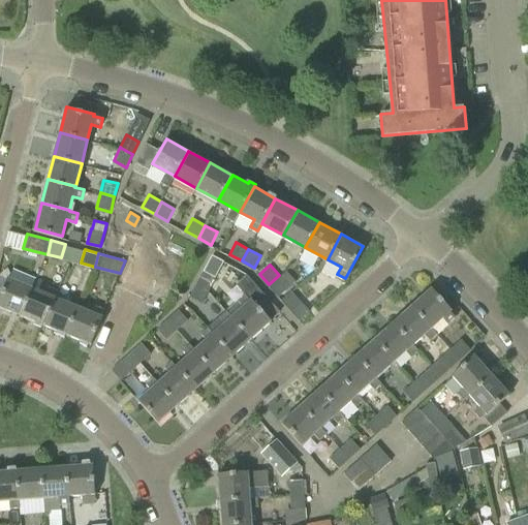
[(204,270),(196,283),(209,289),(216,276),(204,270)]
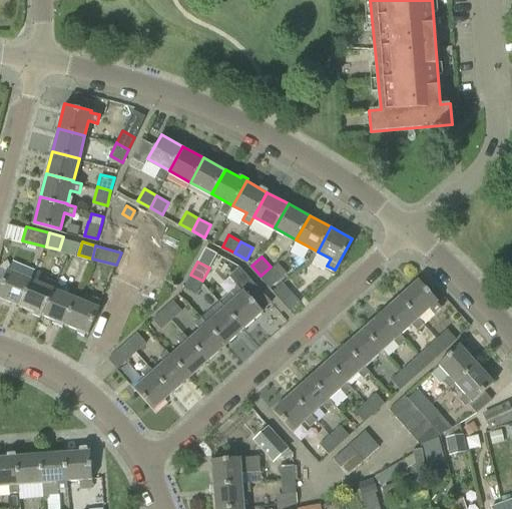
[(271,267),(261,276),(270,286),(280,277),(271,267)]
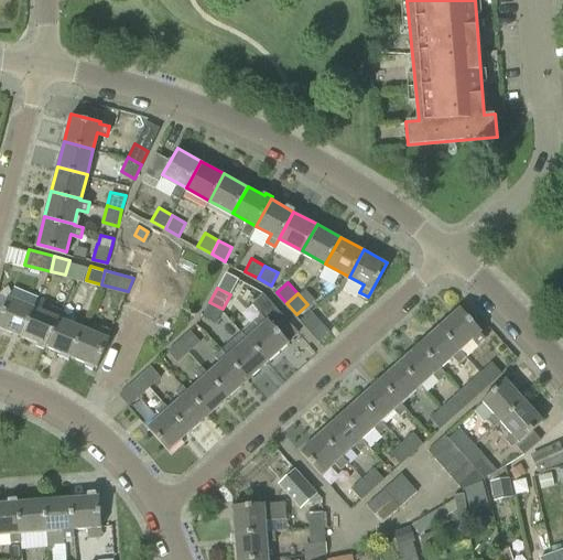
[(0,318),(0,323),(23,334),(35,305),(10,295),(0,318)]
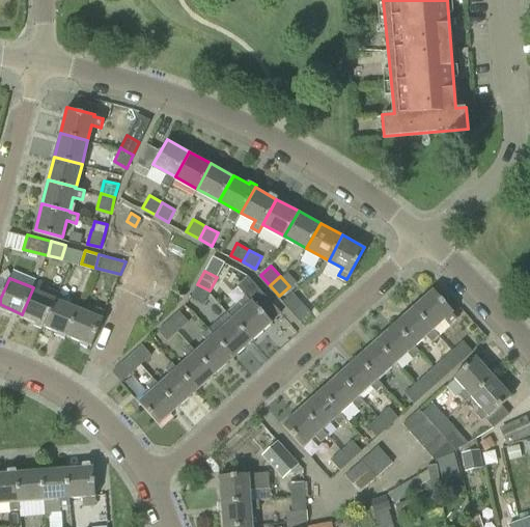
[(210,290),(197,284),(191,296),(203,303),(210,290)]
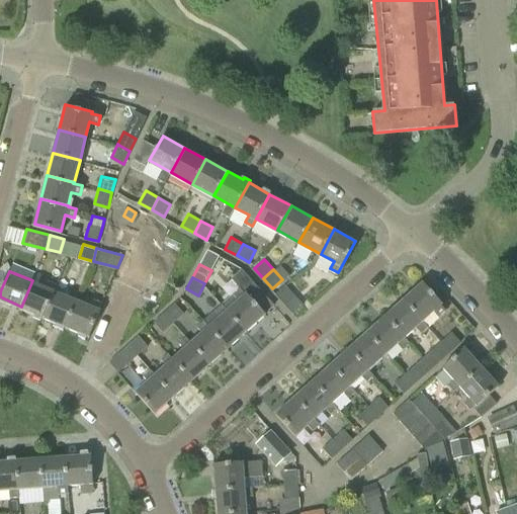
[(21,307),(44,316),(55,290),(54,289),(56,282),(48,279),(45,286),(32,280),(21,307)]
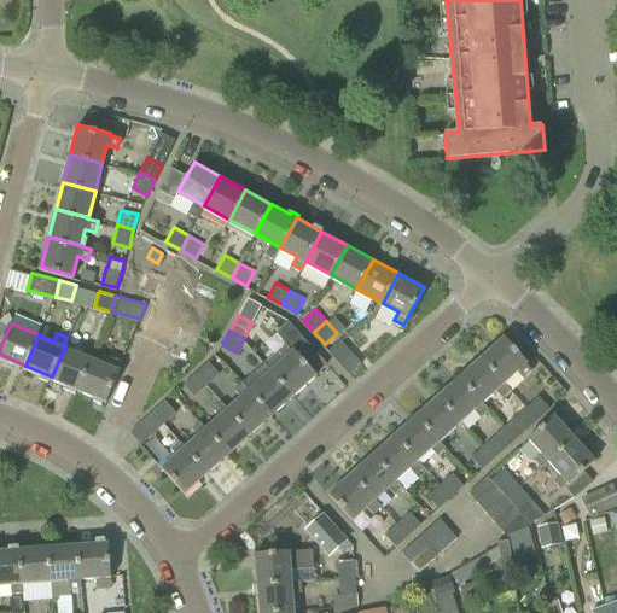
[(505,334),(482,356),(504,380),(517,369),(523,375),(531,368),(525,361),(527,360),(505,334)]
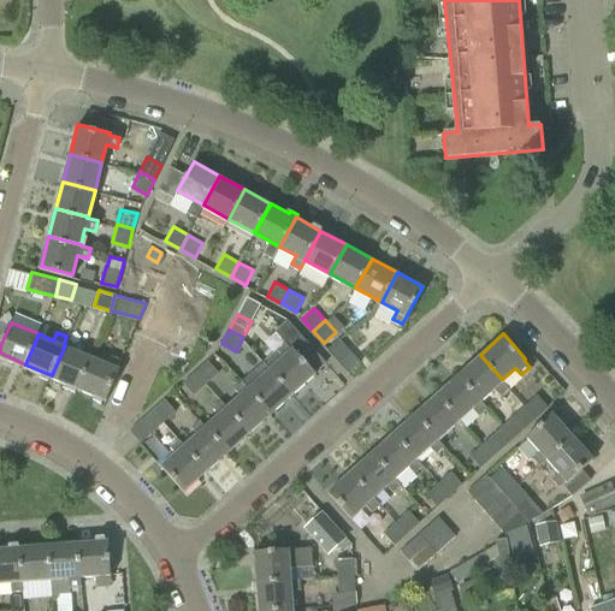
[(329,348),(338,359),(350,349),(339,337),(329,348)]
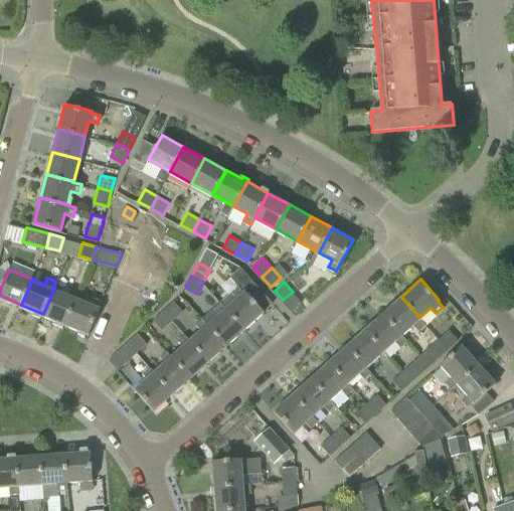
[(239,285),(221,301),(245,328),(264,311),(239,285)]
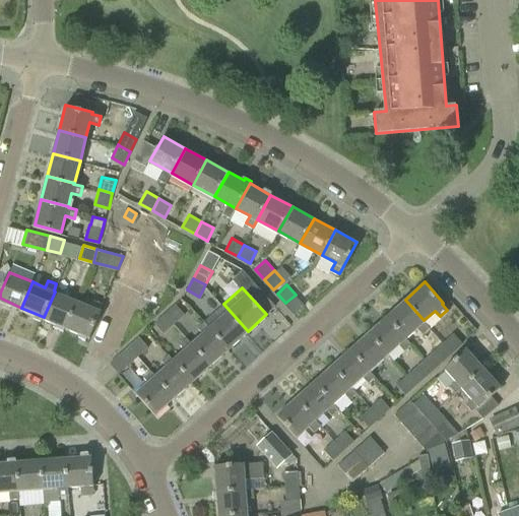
[(44,317),(66,327),(77,301),(55,292),(44,317)]
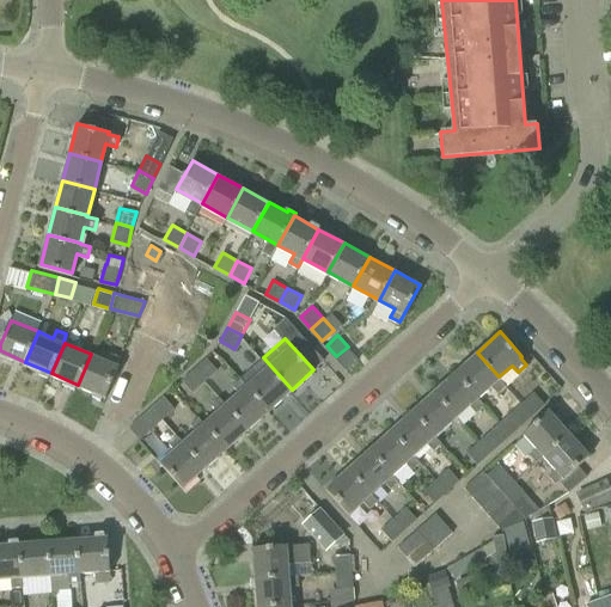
[(348,347),(336,356),(347,368),(358,357),(348,347)]
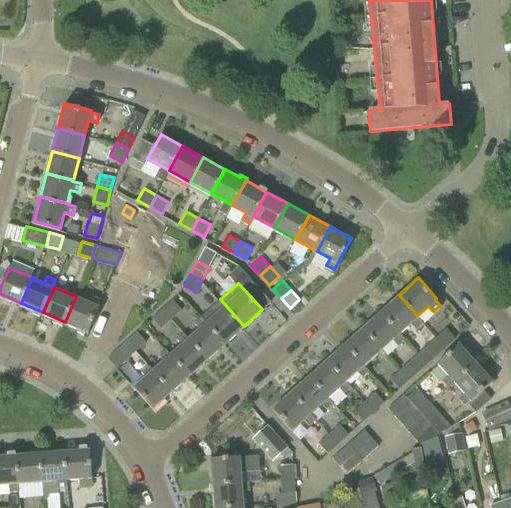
[(76,296),(65,322),(88,331),(99,306),(97,305),(100,298),(92,295),(89,302),(76,296)]
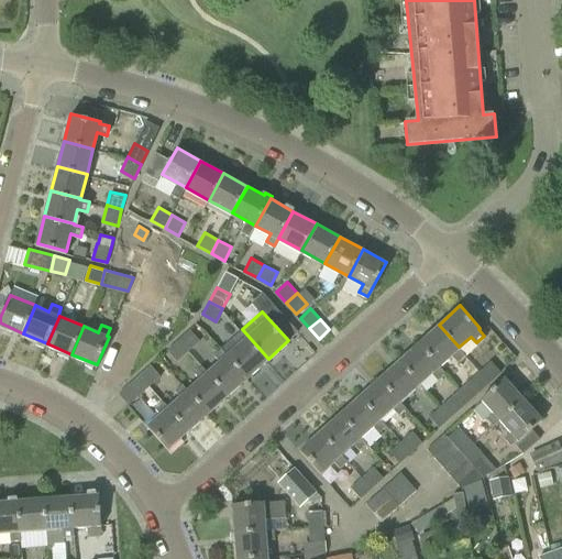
[(439,325),(419,341),(440,364),(451,353),(458,360),(465,353),(459,347),(439,325)]
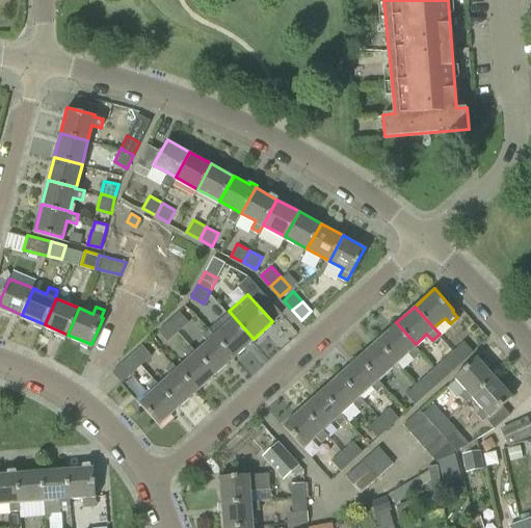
[(180,310),(169,319),(179,331),(189,320),(180,310)]
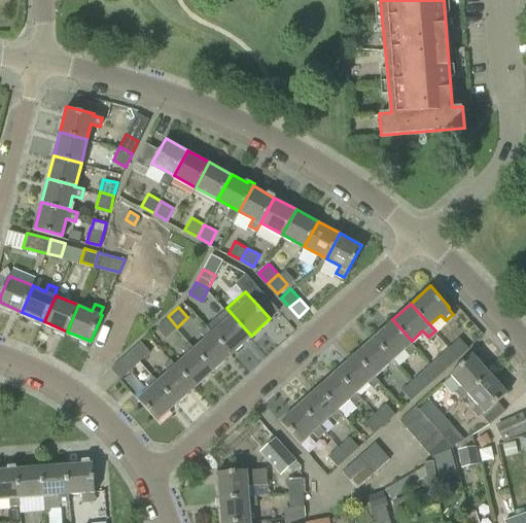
[(224,320),(213,330),(232,352),(251,336),(226,308),(219,314),(224,320)]
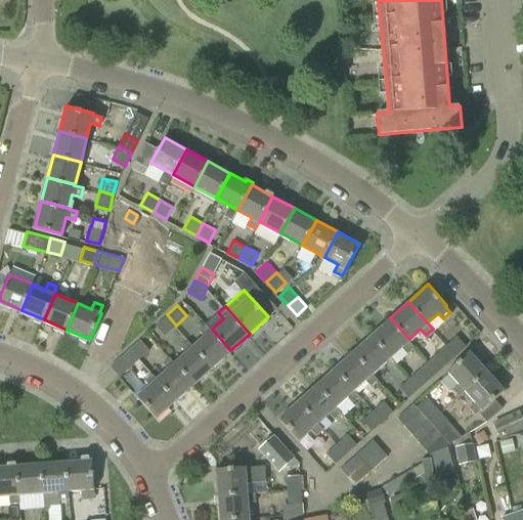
[(176,326),(167,314),(156,325),(166,335),(176,326)]
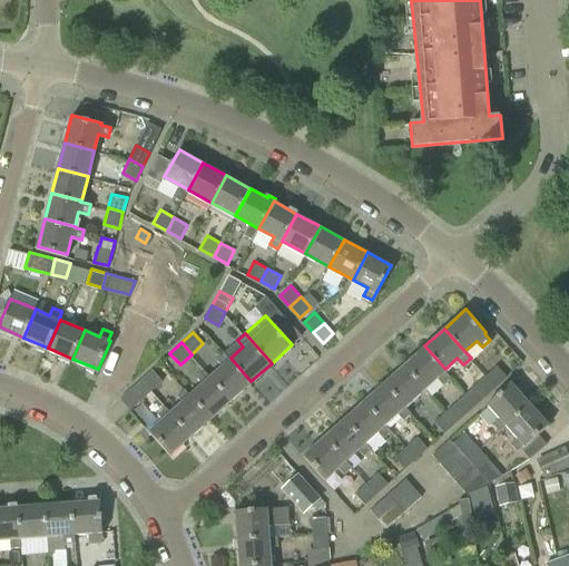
[(424,345),(404,363),(425,387),(438,376),(443,382),(451,376),(444,369),(445,369),(424,345)]
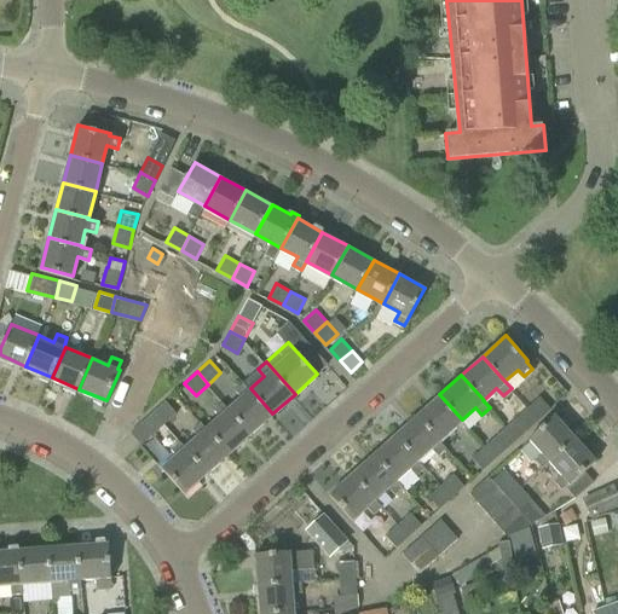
[(243,395),(229,407),(250,433),(272,413),(250,388),(244,381),(236,388),(243,395)]
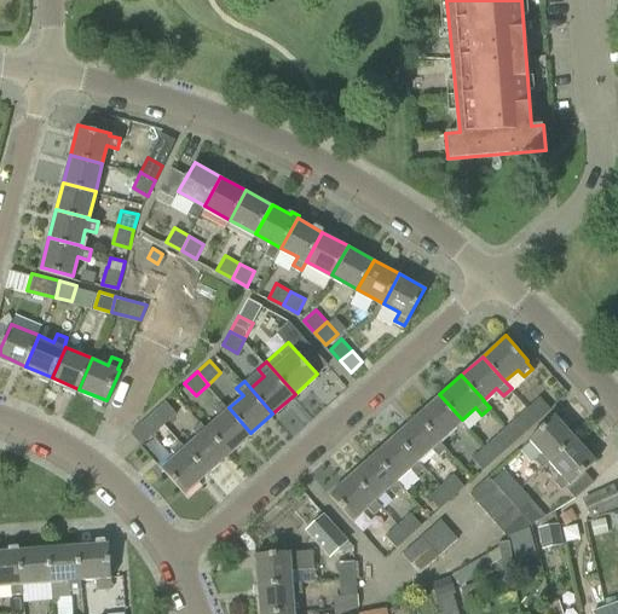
[(439,394),(419,413),(440,439),(462,420),(439,394)]
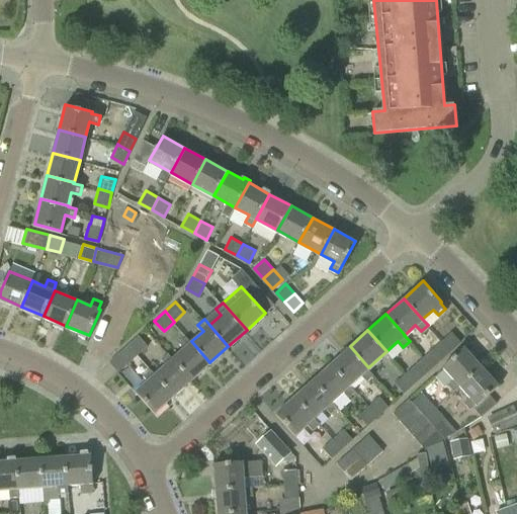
[(452,330),(442,340),(451,350),(461,341),(452,330)]
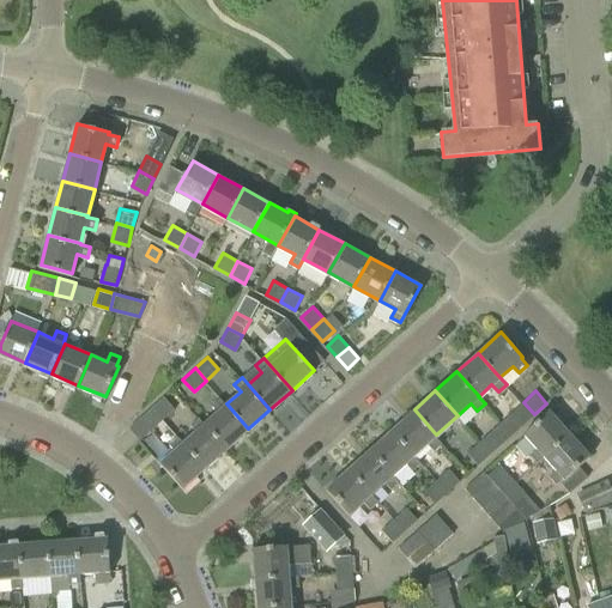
[(164,395),(152,406),(163,419),(176,407),(164,395)]
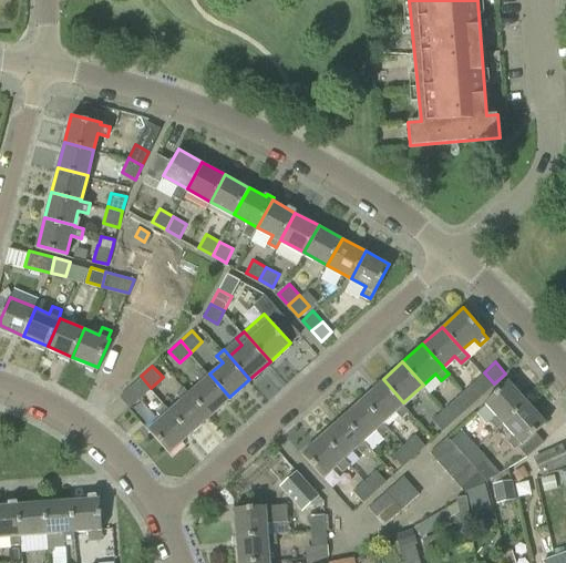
[(203,380),(189,391),(209,415),(229,397),(209,374),(203,367),(196,374),(203,380)]
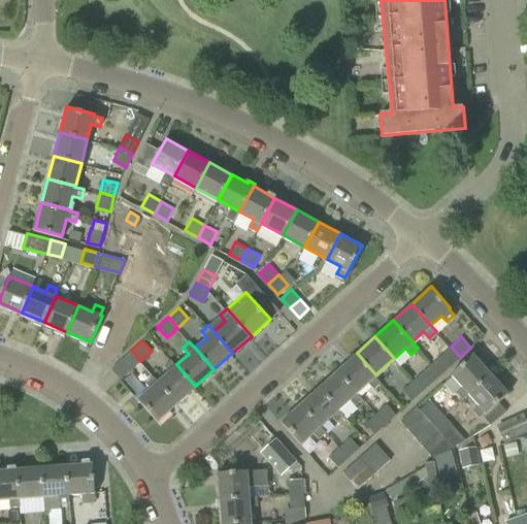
[(460,357),(451,347),(439,356),(450,367),(460,357)]
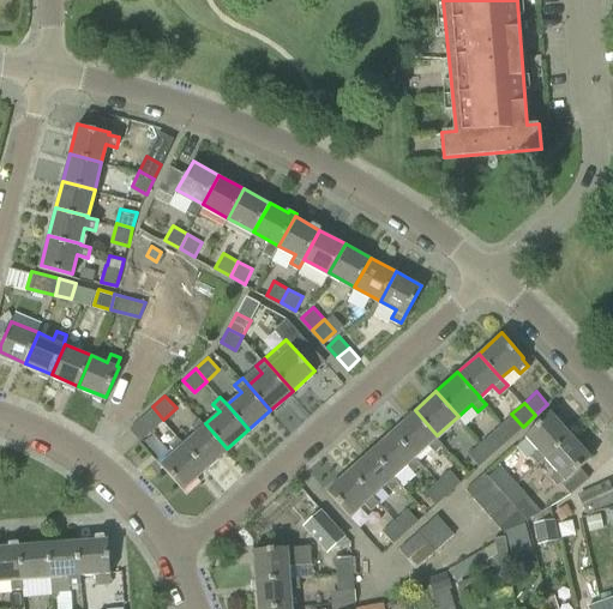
[(163,420),(152,406),(130,427),(140,440),(163,420)]
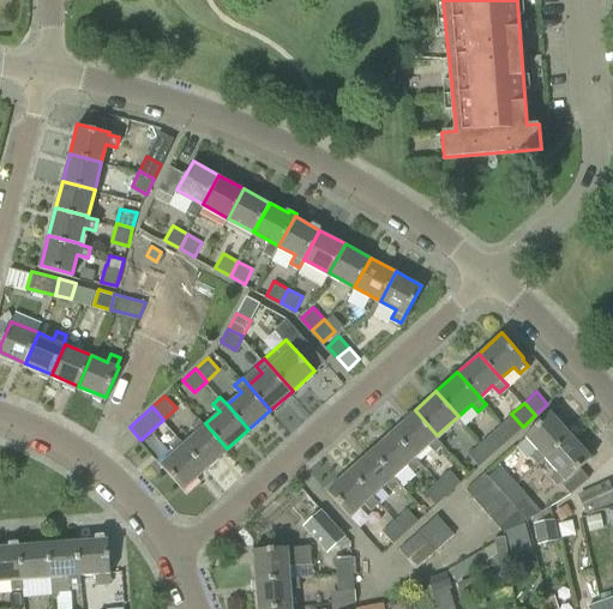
[(415,410),(394,429),(416,454),(430,442),(436,450),(444,444),(437,435),(415,410)]
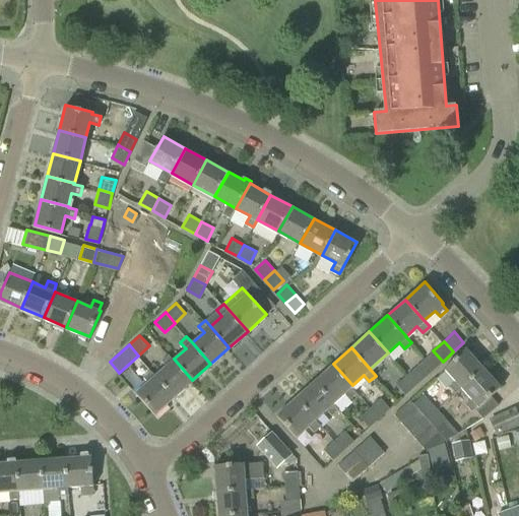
[(450,384),(455,391),(462,385),(482,367),(466,347),(445,367),(456,379),(450,384)]
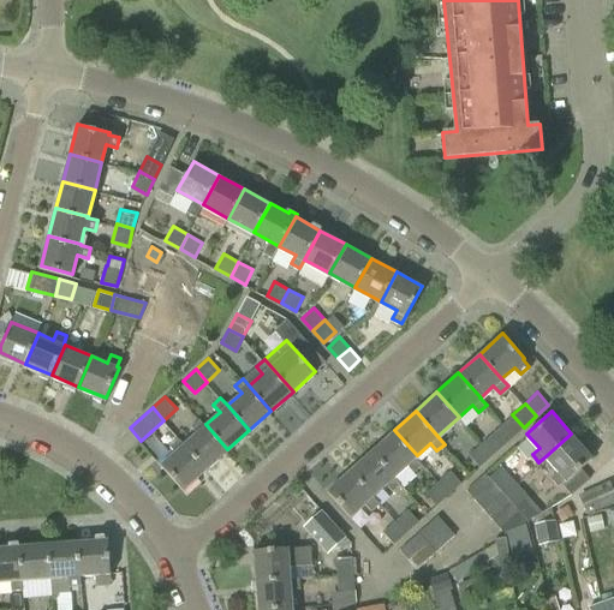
[(198,431),(185,443),(184,444),(207,468),(227,449),(206,424),(200,418),(192,424),(198,431)]
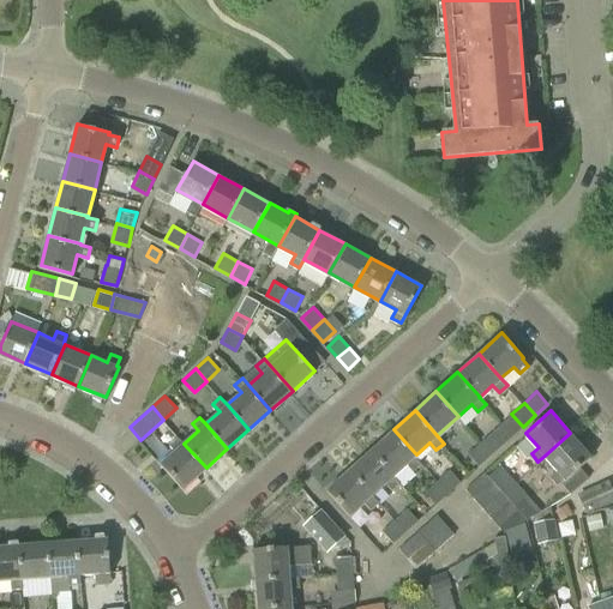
[(394,429),(372,448),(395,474),(407,462),(414,469),(422,462),(416,454),(394,429)]
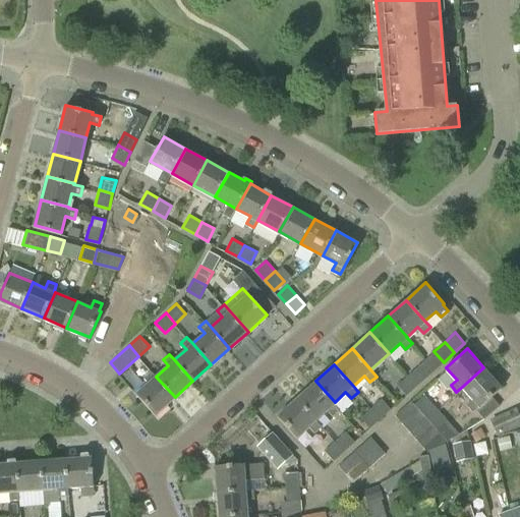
[(418,365),(408,375),(417,385),(427,376),(418,365)]
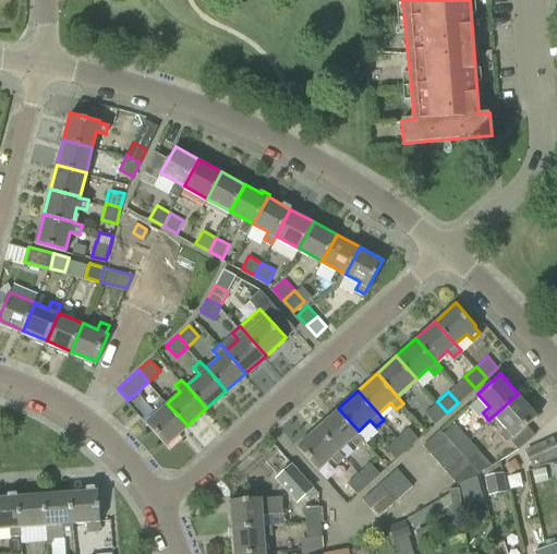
[(496,413),(488,420),(489,420),(496,414),(507,425),(500,432),(507,441),(536,413),(518,394),(496,413)]
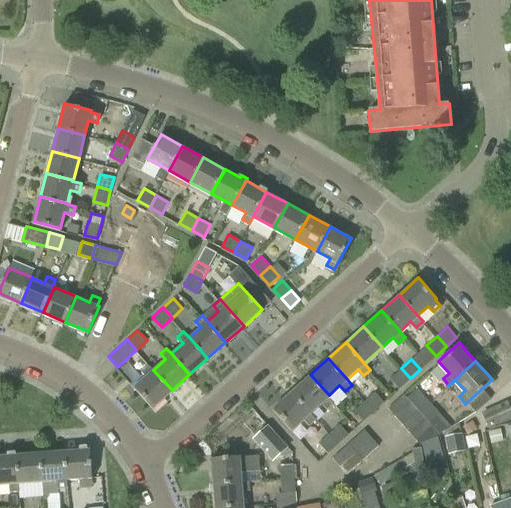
[(153,370),(154,369),(149,364),(142,370),(147,375),(135,386),(154,406),(172,390),(153,370)]
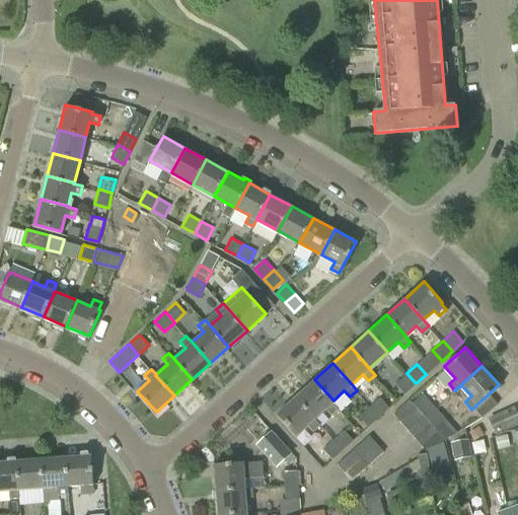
[(416,383),(407,373),(395,382),(405,393),(416,383)]
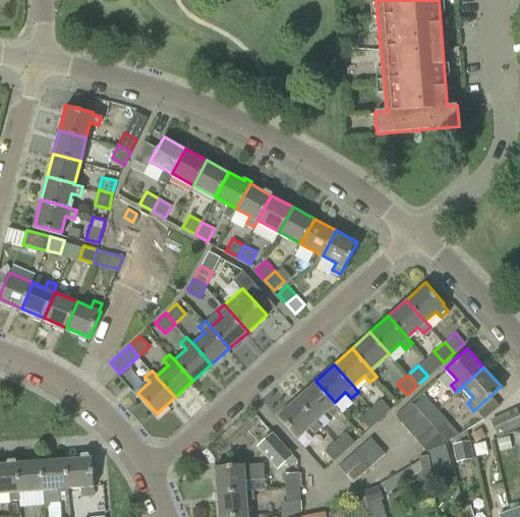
[(315,381),(298,397),(316,418),(328,408),(333,414),(339,409),(334,403),(335,402),(315,381)]
